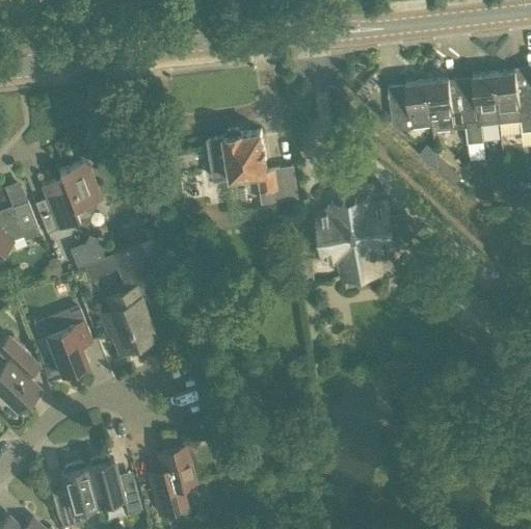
[(530,87),(519,88),(516,71),(493,74),(499,124),(522,122),(523,133),(530,131),(530,87)]
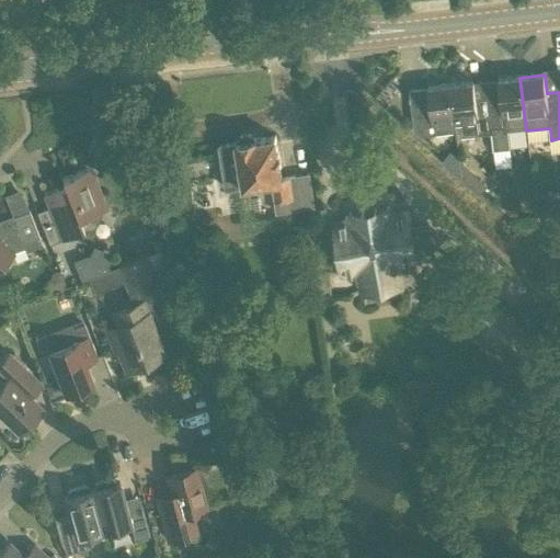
[(509,133),(526,131),(520,78),(498,80),(500,98),(487,99),(491,136),(492,136),(494,152),(511,150),(509,133)]
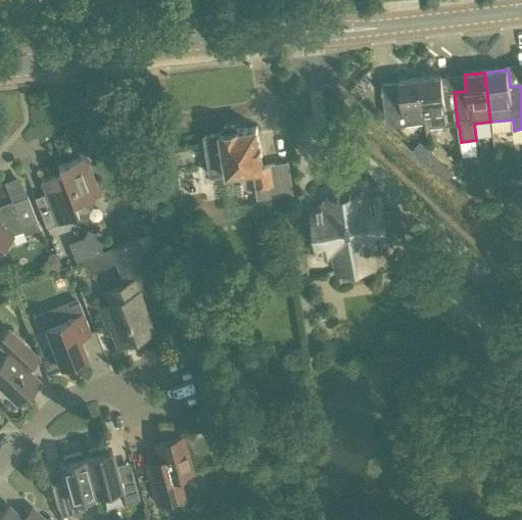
[(458,127),(454,92),(443,93),(441,78),(419,80),(424,125),(425,125),(425,130),(458,127)]
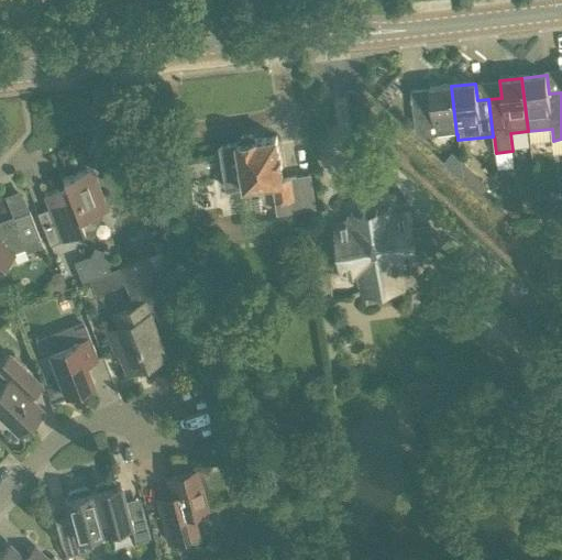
[(422,138),(456,134),(451,86),(429,89),(430,90),(411,92),(416,131),(422,138)]
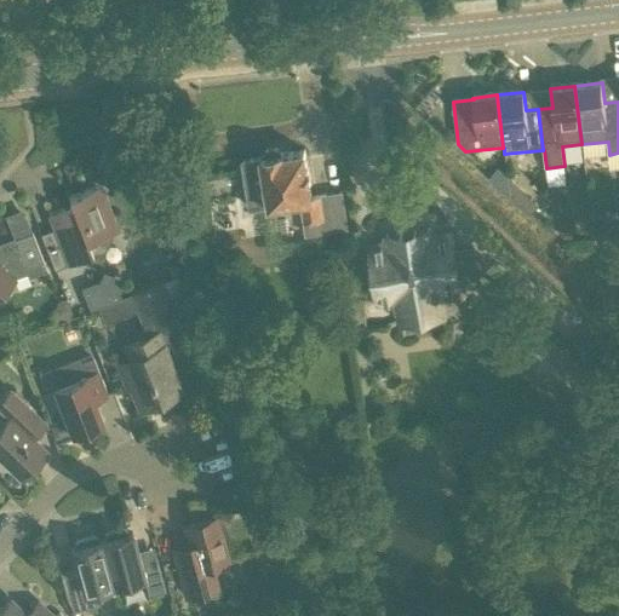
[(308,168),(305,153),(285,155),(285,154),(262,157),(263,160),(244,162),(251,209),(302,202),(307,236),(348,230),(343,194),(313,199),(310,182),(311,182),(310,177),(319,176),(316,166),(308,168)]
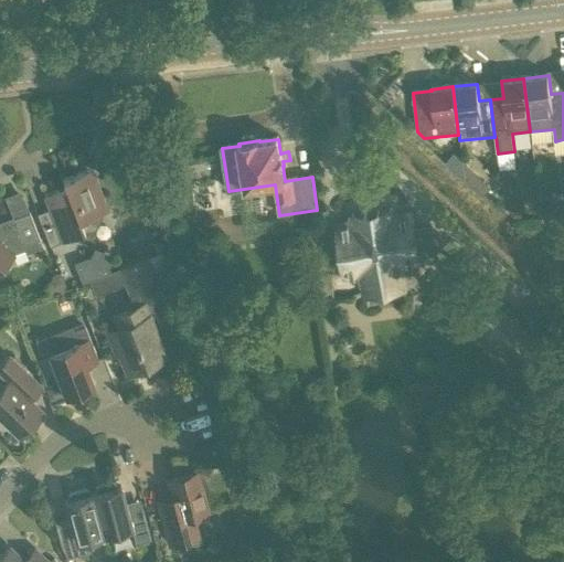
[(443,159),(464,179),(461,157),(443,159)]
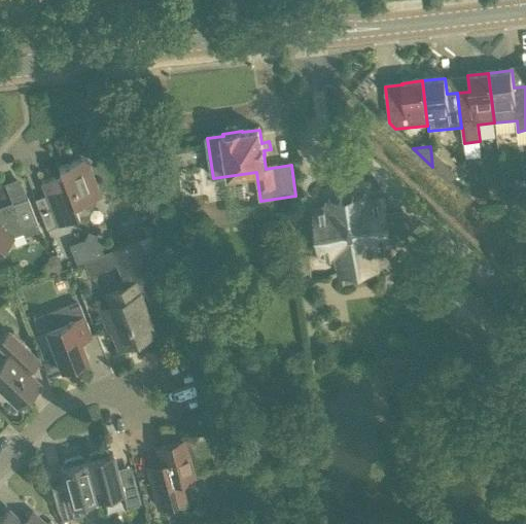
[(430,146),(432,167),(452,183),(458,176),(432,153),(431,146),(430,146)]
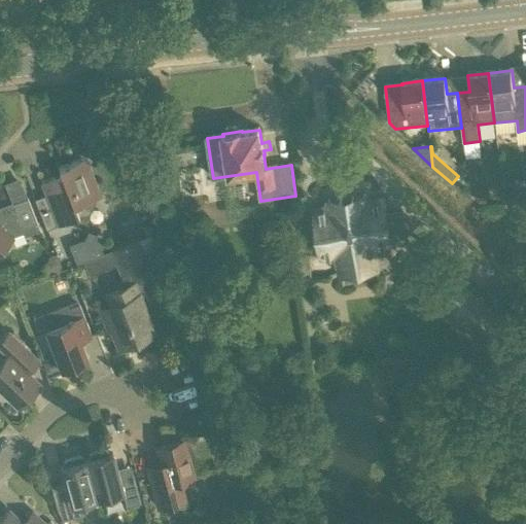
[(59,226),(90,214),(97,199),(101,197),(86,159),(59,169),(62,176),(41,183),(59,226)]
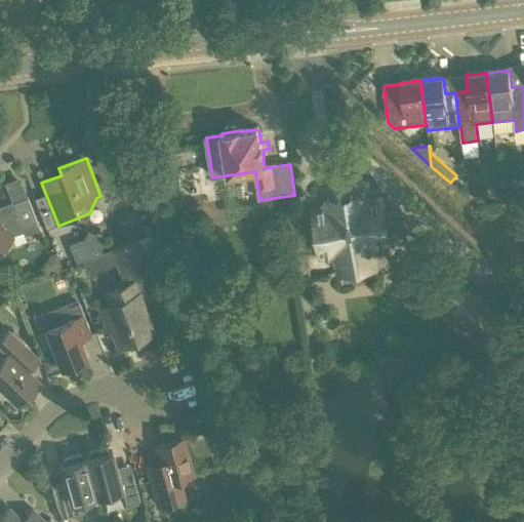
[(523,182),(504,185),(506,206),(523,203),(523,182)]
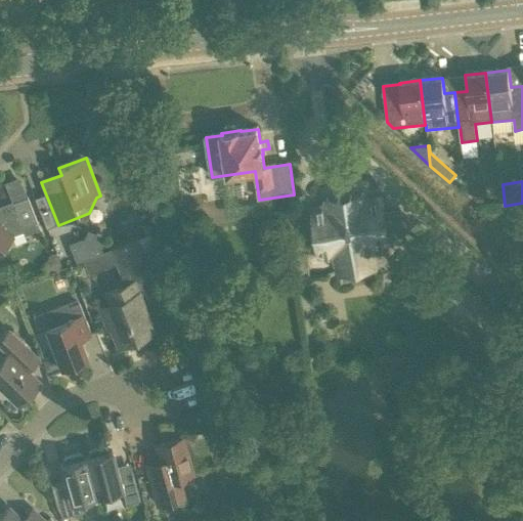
[(11,203),(15,212),(3,217),(0,210),(0,249),(9,240),(23,233),(25,237),(40,230),(27,197),(11,203)]
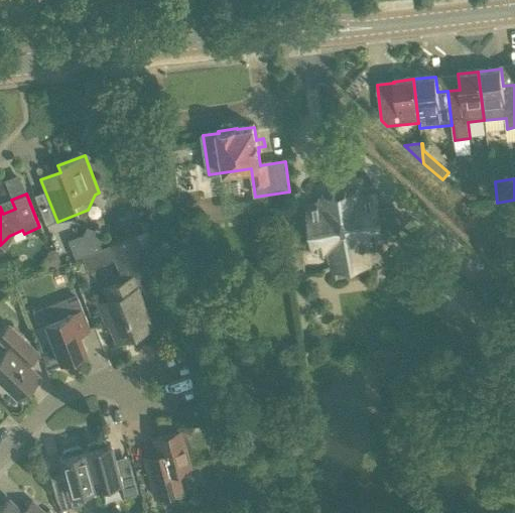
[(384,248),(376,196),(308,207),(313,241),(308,244),(306,248),(305,253),(307,259),(310,263),(315,266),(322,267),(327,266),(331,262),(332,260),(371,254),(371,250),(384,248)]
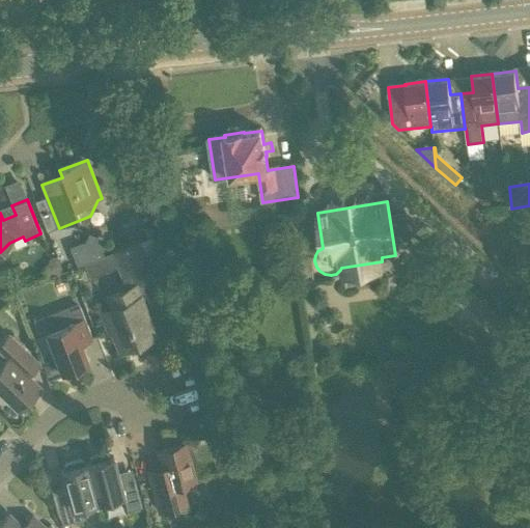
[(143,250),(159,244),(157,238),(141,244),(140,243),(111,254),(121,279),(150,268),(143,250)]
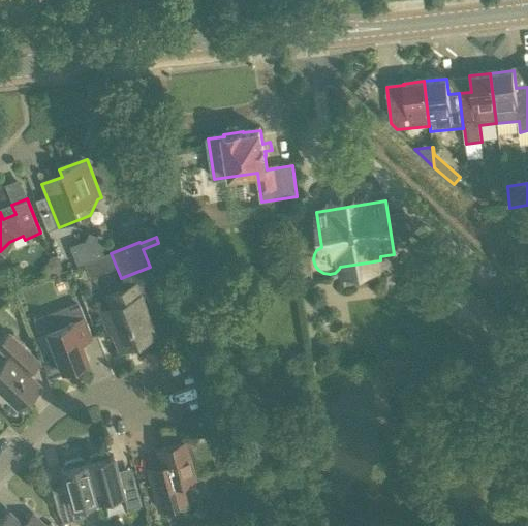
[(71,248),(79,267),(102,256),(101,252),(81,244),(71,248)]
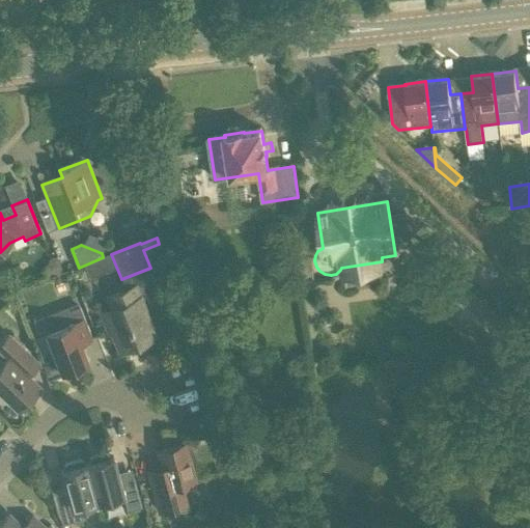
[(48,280),(63,274),(60,266),(57,257),(50,260),(45,274),(48,280)]
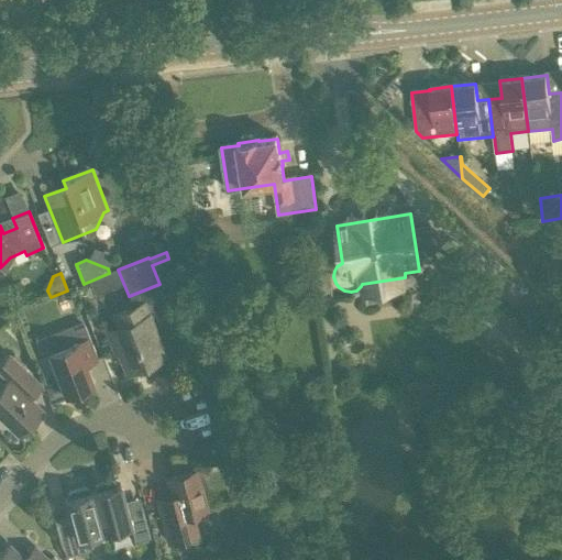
[(154,353),(163,351),(144,304),(114,316),(119,328),(108,332),(117,353),(120,352),(128,371),(156,359),(154,353)]
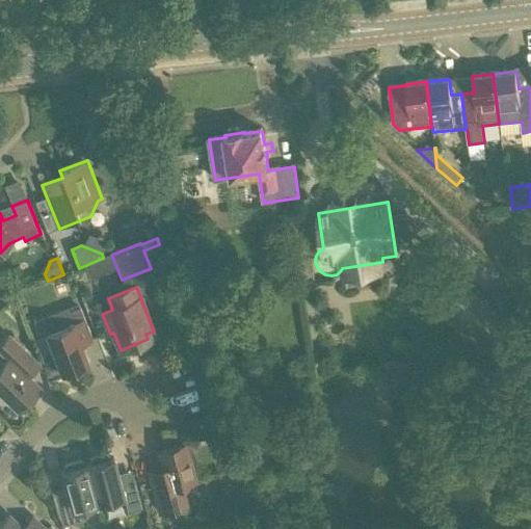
[(62,373),(88,363),(82,346),(94,342),(80,309),(59,317),(63,327),(47,335),(62,373)]
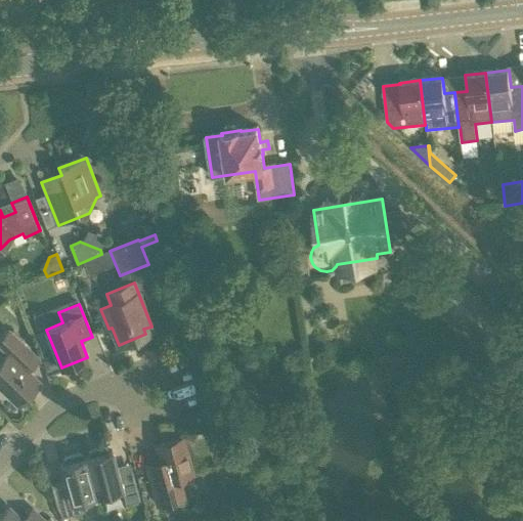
[(0,388),(17,405),(39,383),(29,373),(41,360),(9,330),(0,339),(0,349),(7,357),(0,364),(0,388)]
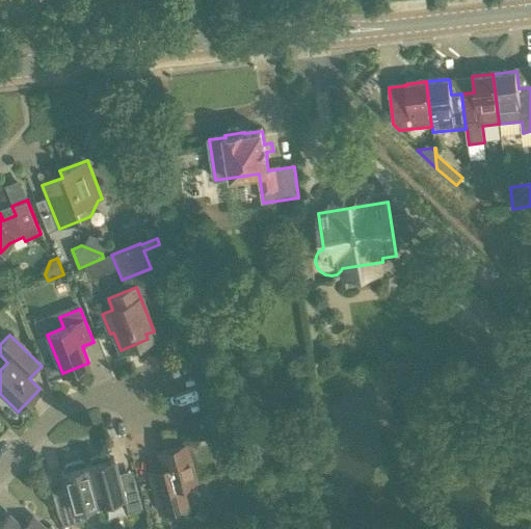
[(193,443),(215,437),(208,420),(191,425),(193,443)]
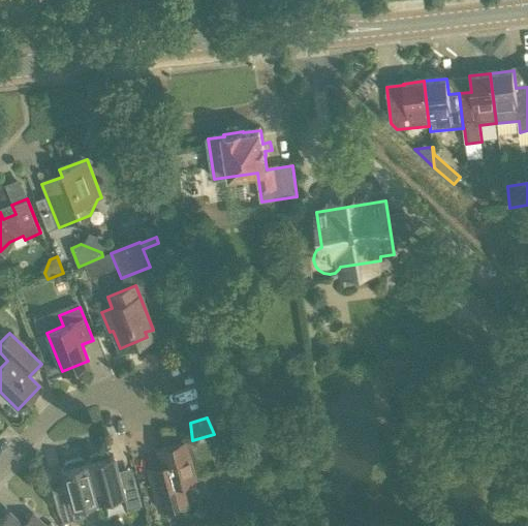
[(158,514),(189,505),(183,482),(195,478),(186,442),(158,450),(166,481),(150,485),(158,514)]
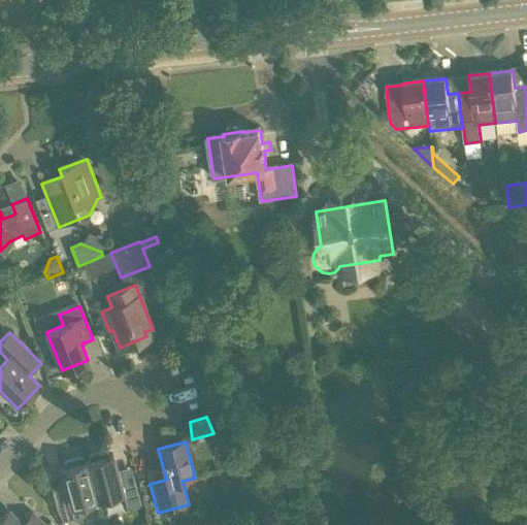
[(90,459),(90,461),(87,462),(97,499),(113,495),(116,500),(119,502),(125,500),(127,511),(141,506),(134,476),(120,480),(113,455),(109,456),(108,454),(105,452),(91,456),(90,459)]
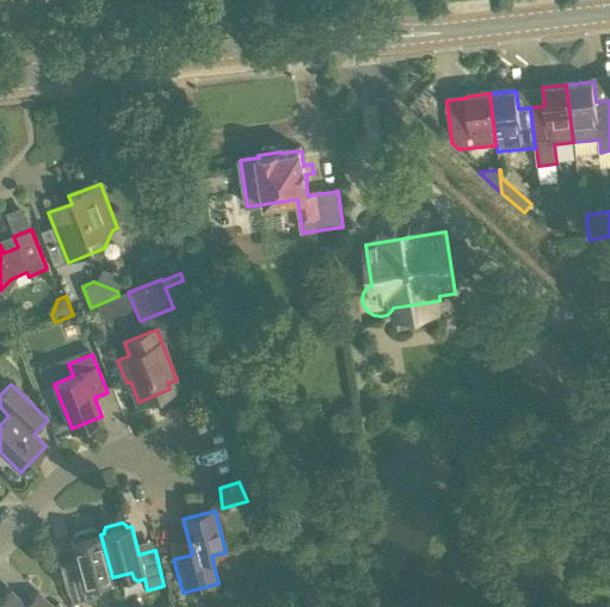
[(93,582),(112,577),(100,534),(97,536),(97,533),(93,531),(76,536),(74,539),(75,542),(71,543),(76,562),(60,567),(71,606),(98,599),(93,582)]
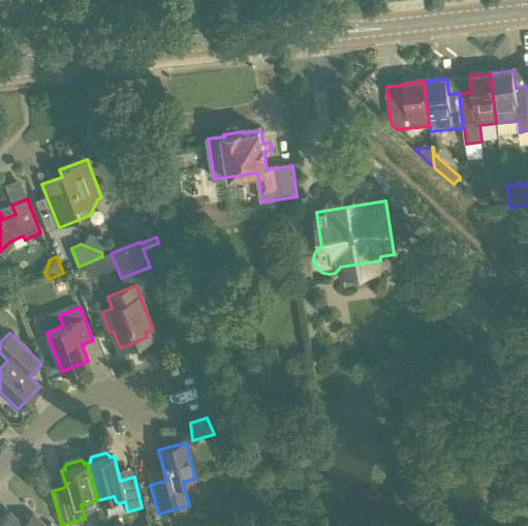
[(47,525),(45,524),(44,525),(23,525),(9,514),(0,523),(0,525),(47,525)]
